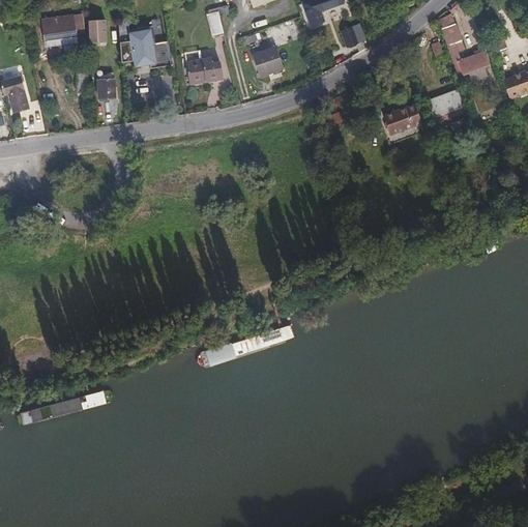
[(254,0),(257,9),(284,0),(254,0)]
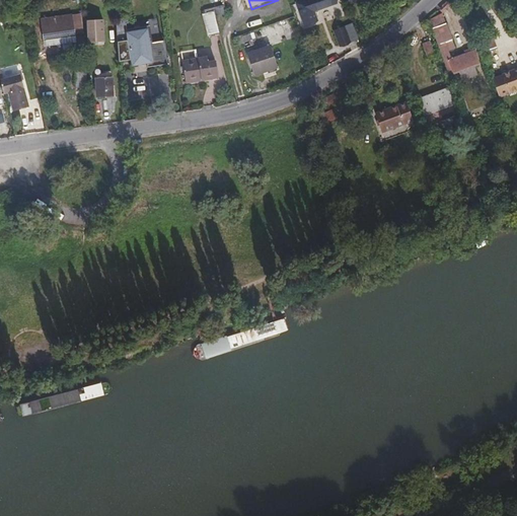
[(302,11),(310,32),(323,27),(319,18),(342,9),(338,0),(329,0),(302,11)]
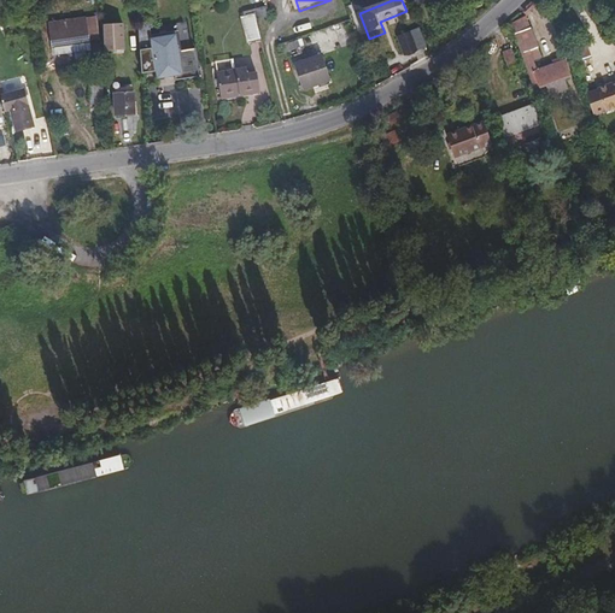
[(259,21),(271,18),(269,10),(257,12),(259,21)]
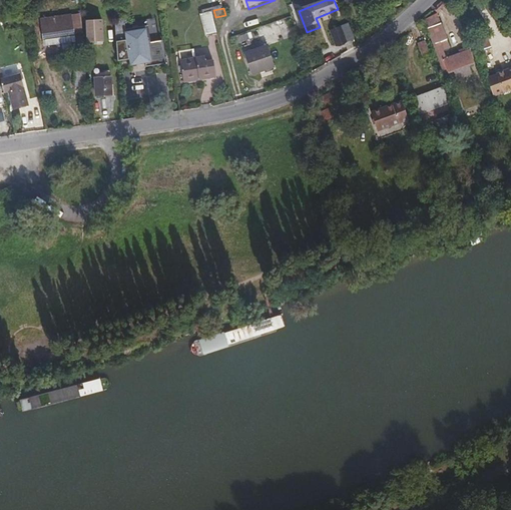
[(431,22),(442,16),(438,8),(427,15),(431,22)]
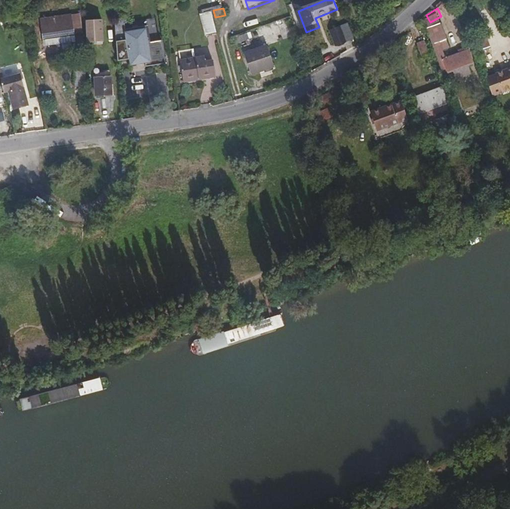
[(72,10),(40,16),(44,37),(76,30),(72,10)]
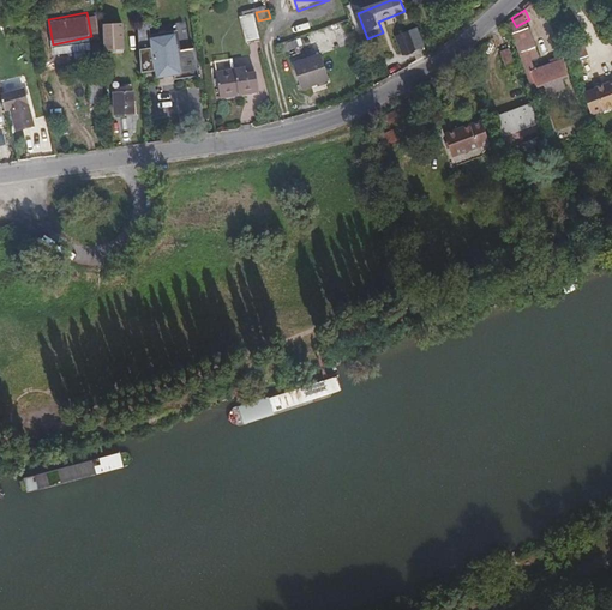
[(243,16),(249,41),(262,38),(258,20),(256,12),(243,16)]
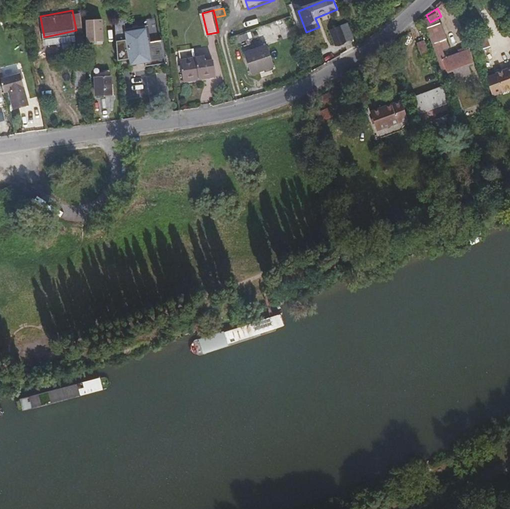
[(101,16),(86,17),(87,37),(102,37),(101,16)]
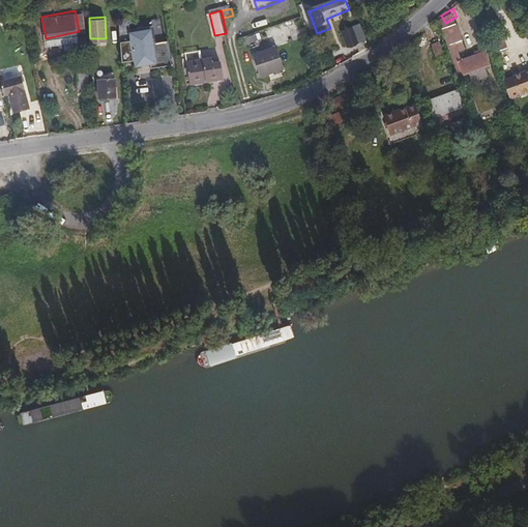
[(456,23),(441,29),(450,54),(465,48),(456,23)]
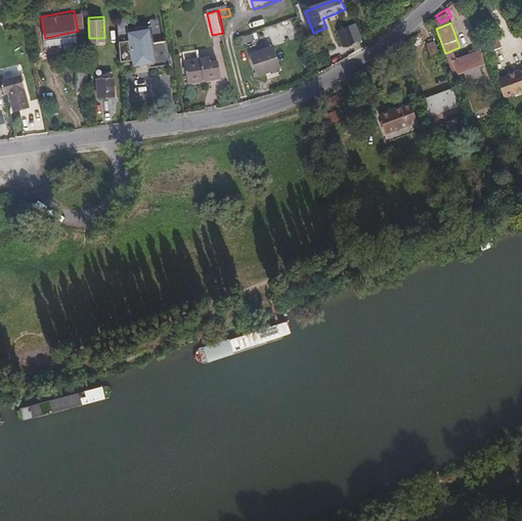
[(150,41),(147,24),(125,28),(127,35),(117,38),(121,58),(131,56),(132,62),(148,59),(149,63),(169,59),(164,39),(150,41)]
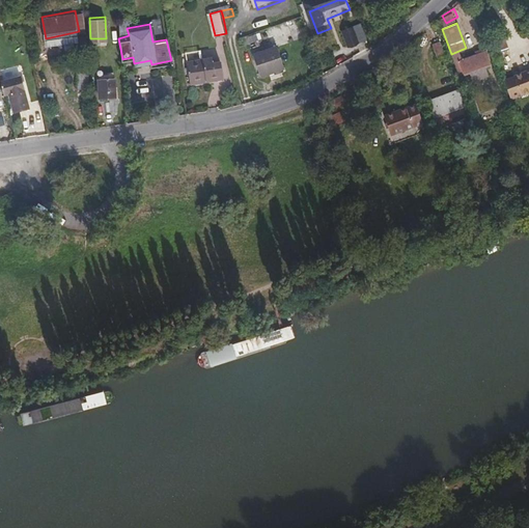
[(345,40),(351,54),(361,50),(356,36),(345,40)]
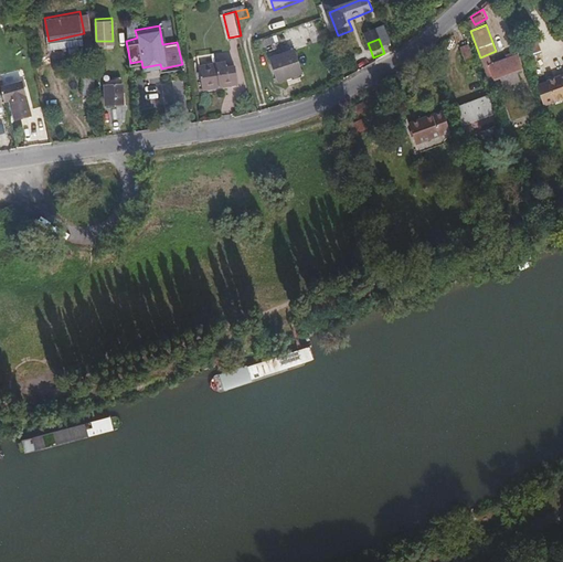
[(460,48),(465,61),(473,57),(467,44),(460,48)]
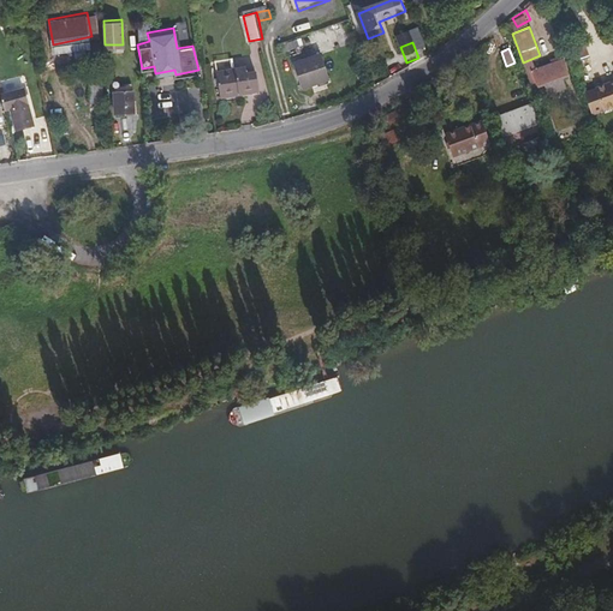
[(292,67),(302,91),(304,91),(329,81),(320,57),(296,66),(292,67)]
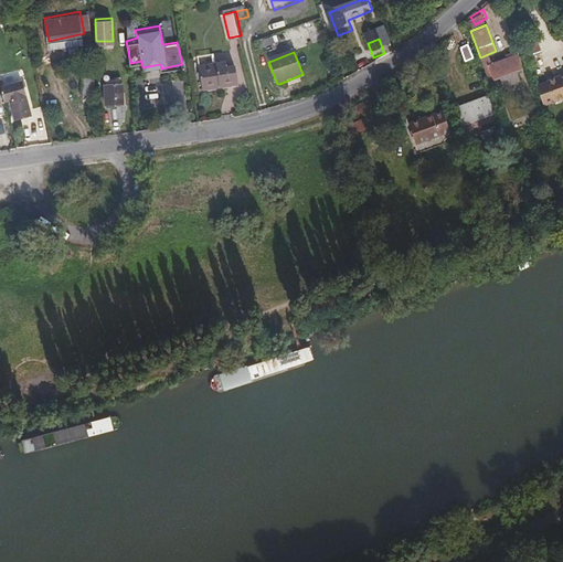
[(521,67),(516,54),(489,64),(494,77),(500,75),(503,84),(517,78),(514,71),(521,67)]
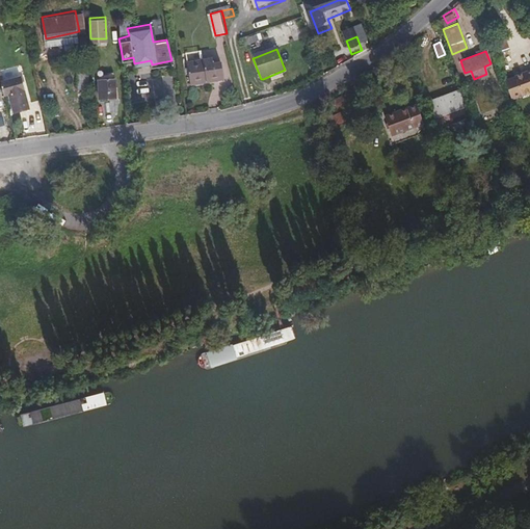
[(185,65),(189,86),(220,80),(217,64),(211,65),(209,60),(185,65)]
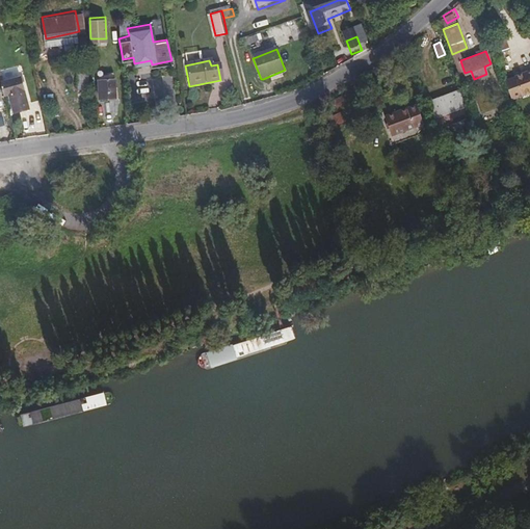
[(158,70),(160,82),(173,80),(170,67),(158,70)]
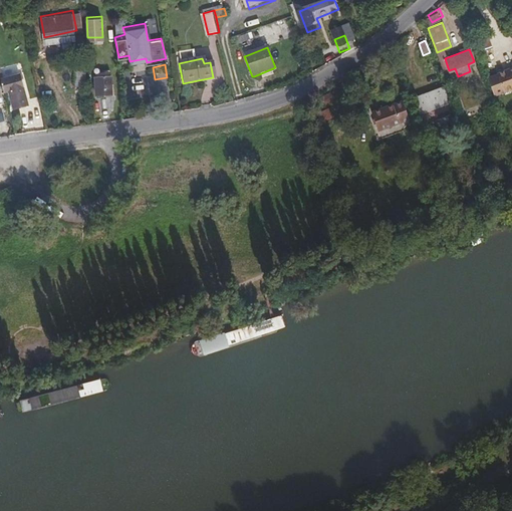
[(511,65),(497,71),(504,90),(511,87),(511,65)]
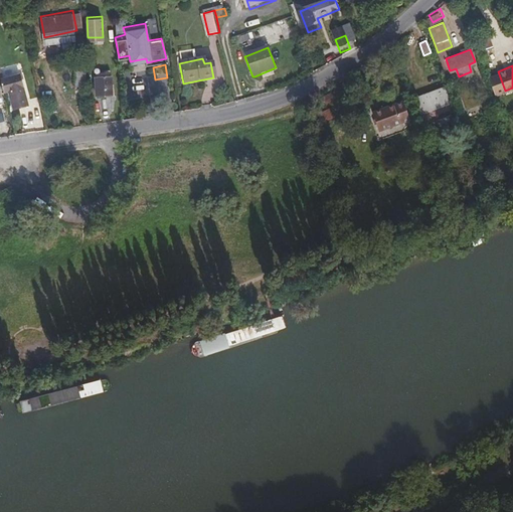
[(70,69),(72,90),(80,89),(78,68),(70,69)]
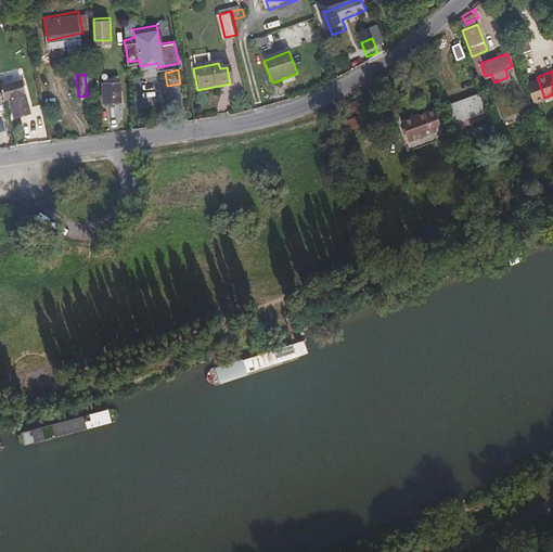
[(138,79),(140,90),(153,88),(152,77),(138,79)]
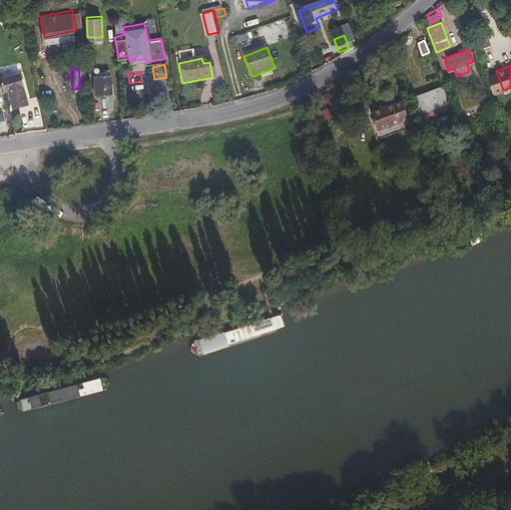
[(0,80),(3,93),(8,92),(12,106),(18,104),(19,109),(29,106),(21,74),(0,79),(0,80)]
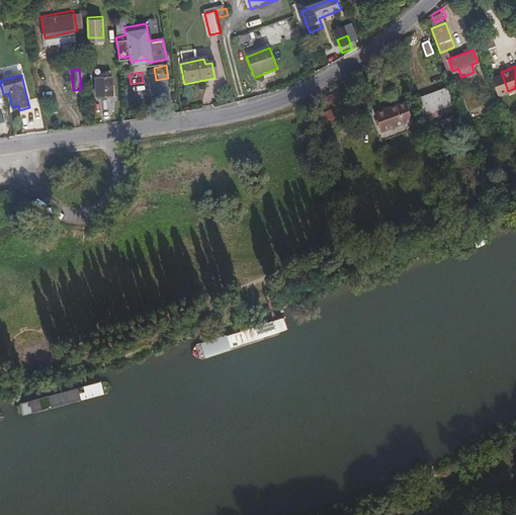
[(94,81),(96,99),(111,97),(109,80),(94,81)]
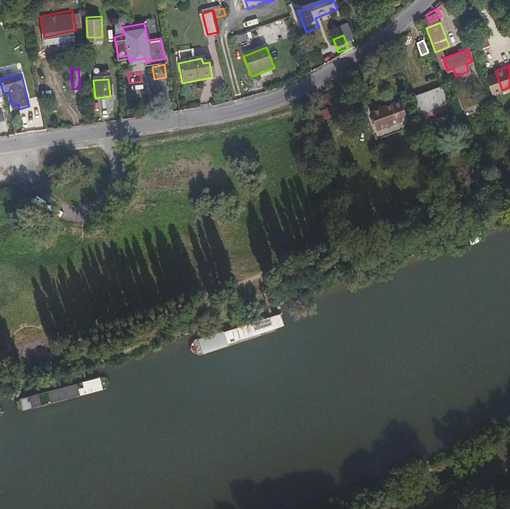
[(446,101),(441,86),(412,97),(417,111),(446,101)]
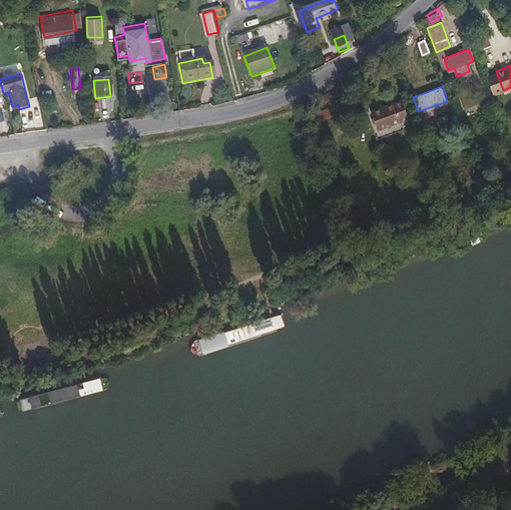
[(372,112),(378,130),(408,118),(402,101),(372,112)]
